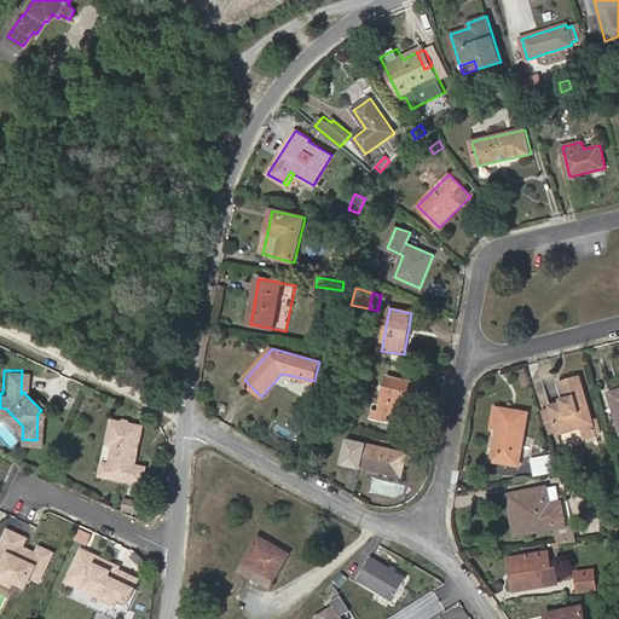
[(417,383),(388,376),(380,410),(372,409),(371,418),(385,422),(387,412),(409,417),(417,383)]
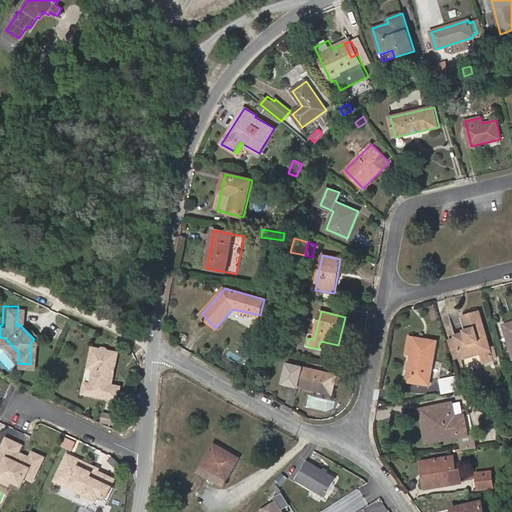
[(455,339),(460,356),(461,359),(481,354),(490,351),(479,312),(463,317),(467,329),(464,330),(464,333),(454,336),(455,339)]
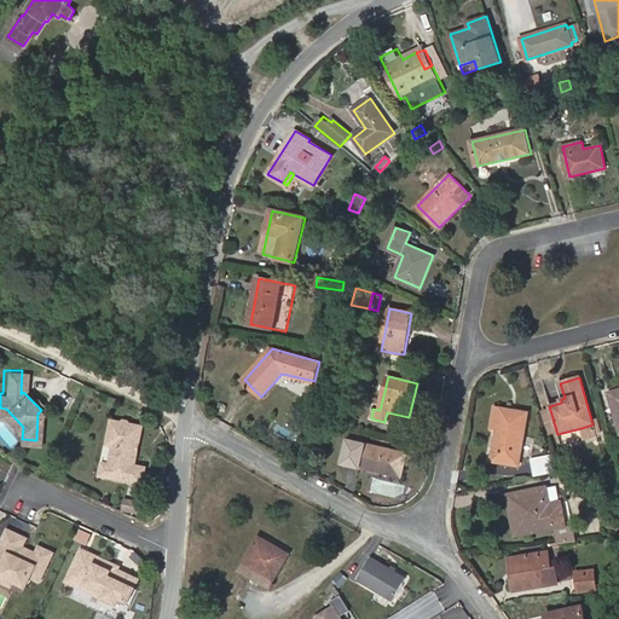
[(528,412),(496,406),(492,427),(497,428),(492,460),(519,464),(528,412)]
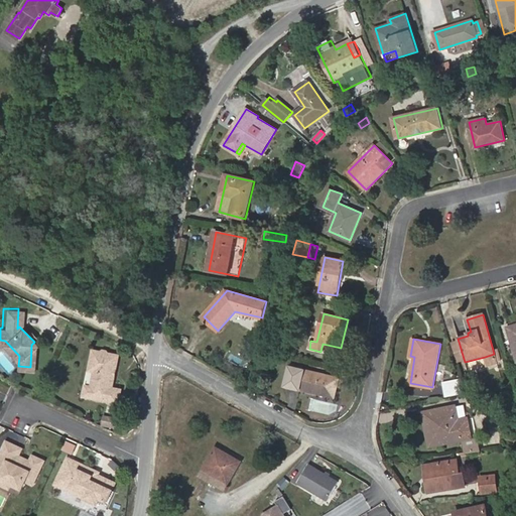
[(16,358),(19,356),(5,341),(0,340),(0,343),(2,344),(16,358)]
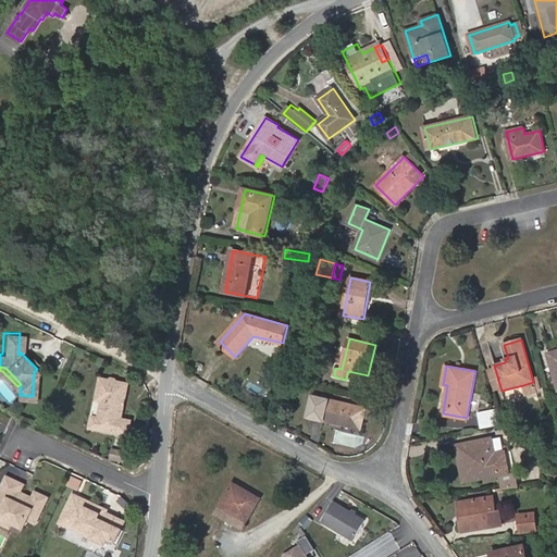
[(500,387),(495,369),(487,371),(494,390),(500,387)]
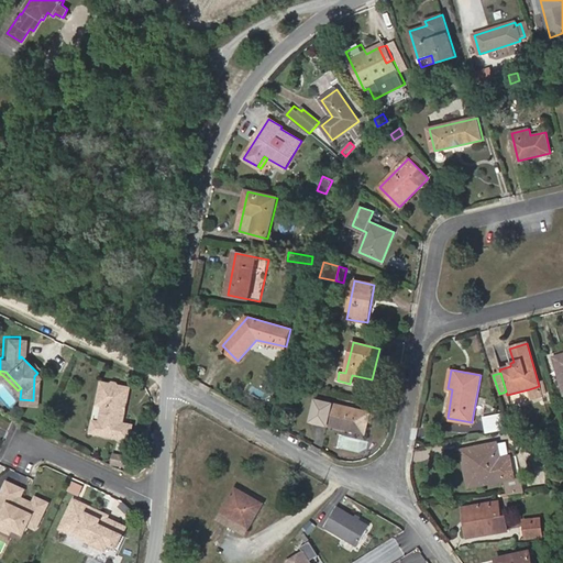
[(96,420),(94,431),(118,437),(122,422),(112,420),(120,385),(108,382),(107,379),(103,378),(100,381),(92,378),(87,400),(94,401),(89,419),(96,420)]
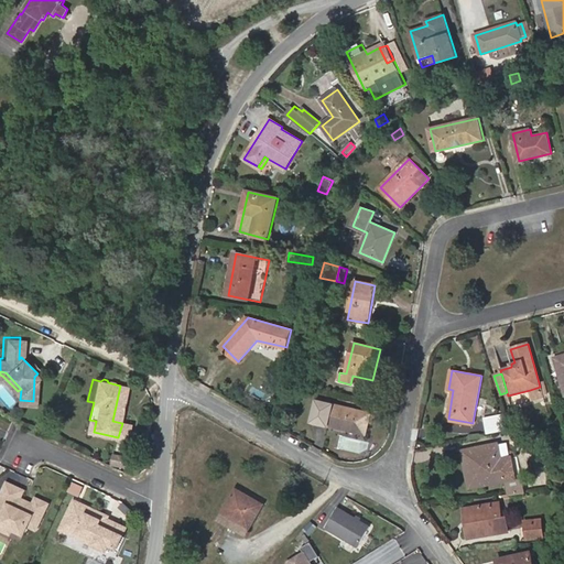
[(542,397),(540,387),(530,390),(532,400),(542,397)]
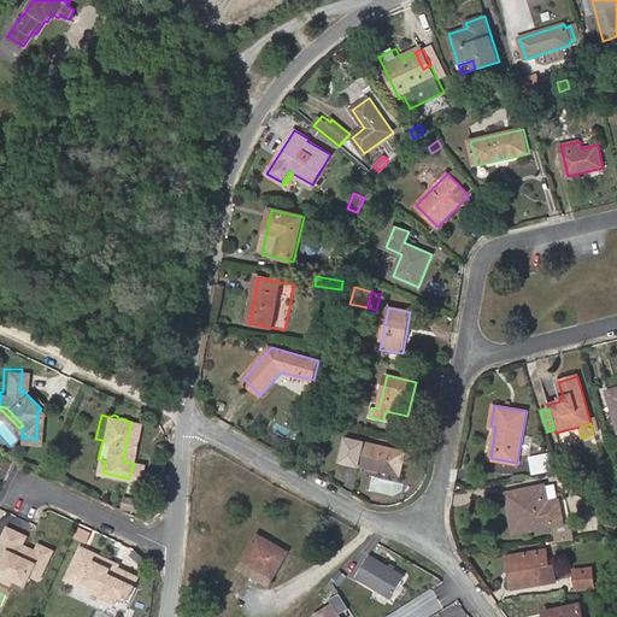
[(406,452),(347,438),(342,462),(401,475),(406,452)]
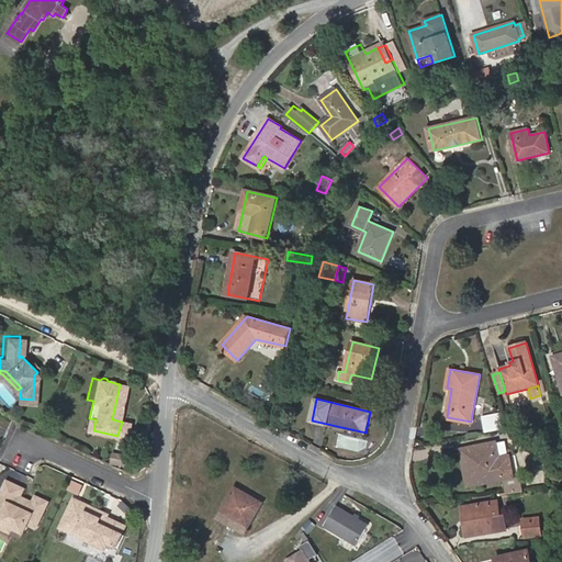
[(501,414),(486,416),(490,429),(503,427),(501,414)]
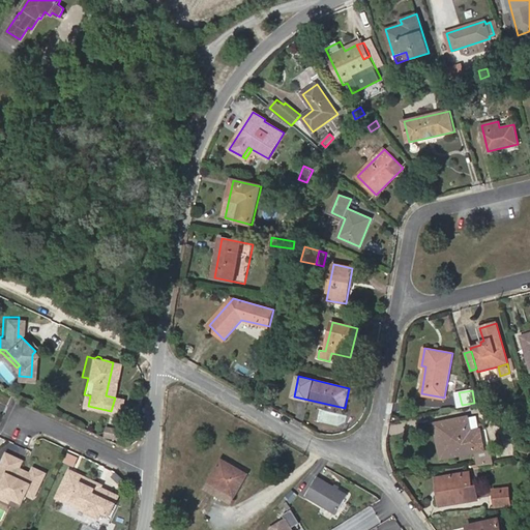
[(76,403),(88,406),(90,395),(84,394),(78,392),(76,403)]
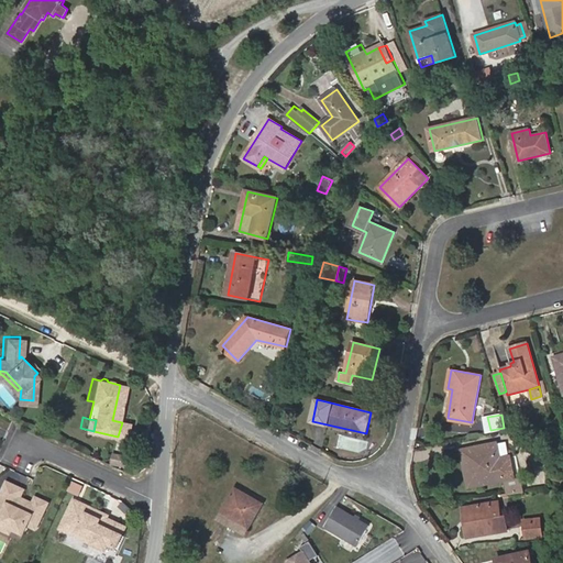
[(342,434),(340,446),(366,451),(367,439),(342,434)]
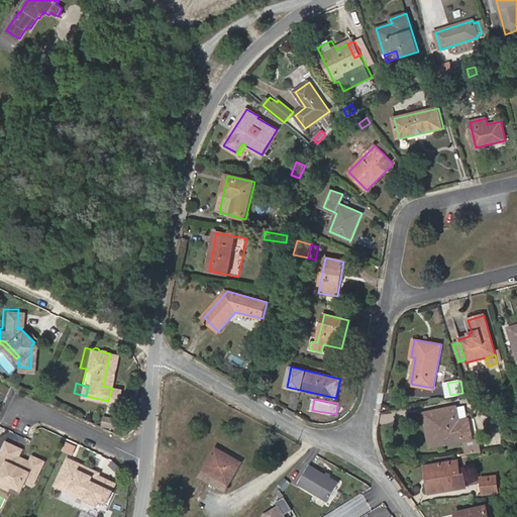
[(434,424),(439,445),(473,438),(468,419),(458,421),(455,407),(424,413),(426,425),(434,424)]
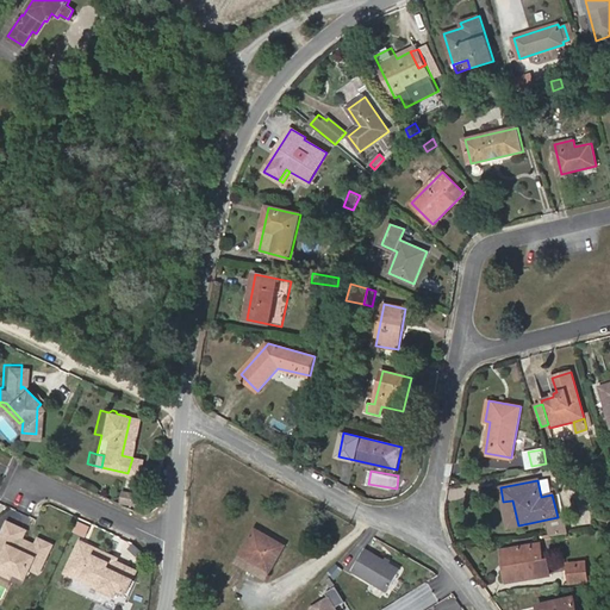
[(130,504),(132,493),(124,491),(122,502),(130,504)]
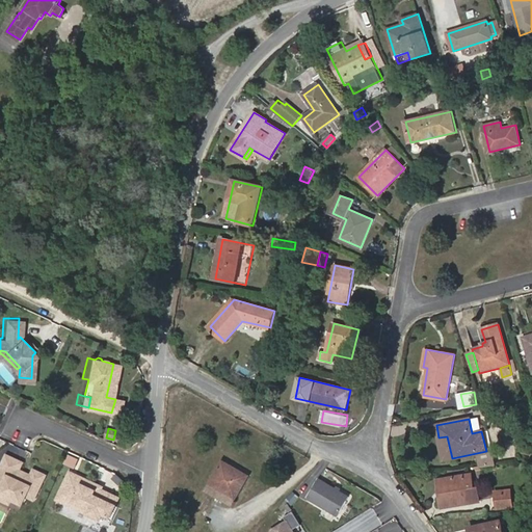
[(447,436),(439,437),(444,459),(452,458),(447,436)]
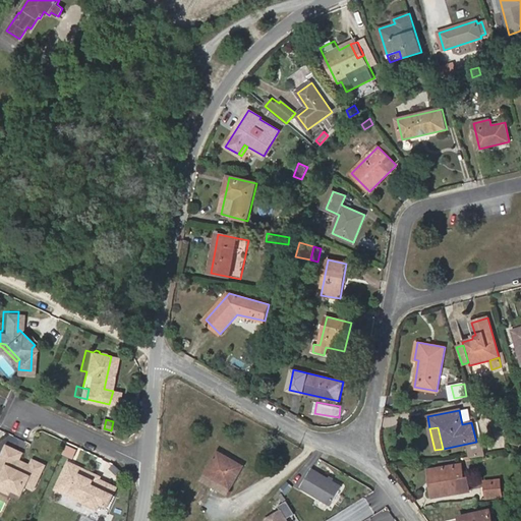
[(22,454),(6,447),(0,460),(0,483),(2,480),(9,483),(11,488),(22,494),(25,485),(34,488),(44,465),(35,461),(32,467),(31,469),(22,465),(19,461),(22,454)]
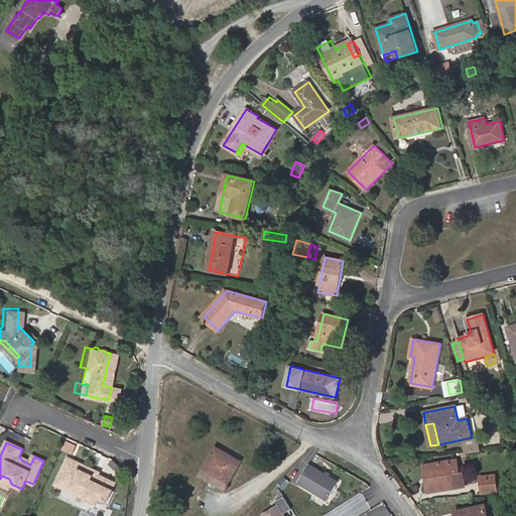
[(226,456),(228,454),(216,446),(215,449),(226,456)]
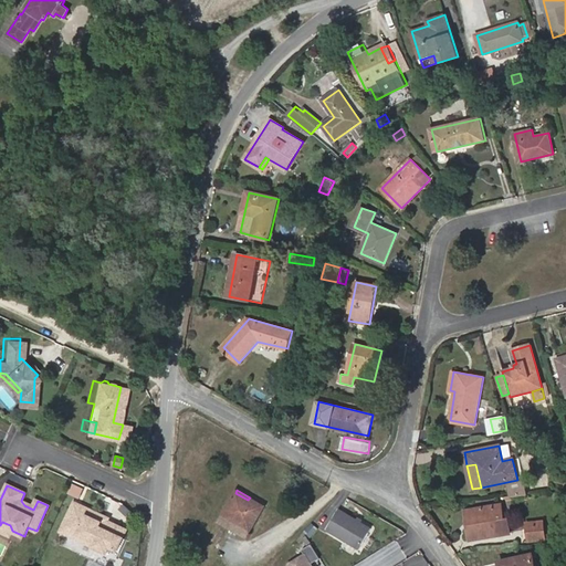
[(248,500),(236,493),(223,514),(251,530),(264,506),(250,498),(248,500)]
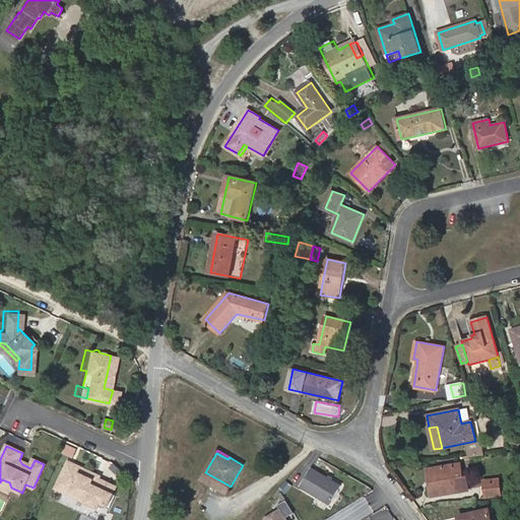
[(83,468),(69,462),(56,489),(64,492),(71,490),(77,493),(75,497),(99,508),(102,503),(109,506),(114,495),(91,484),(94,477),(82,471),(83,468)]
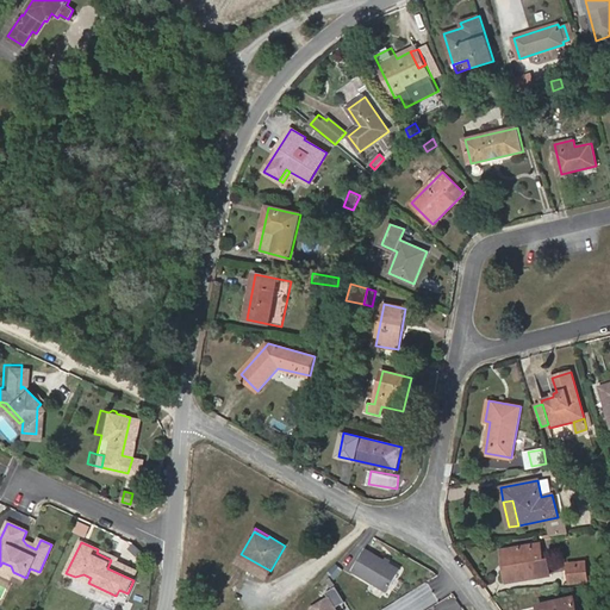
[(515,568),(504,571),(506,583),(549,576),(547,559),(543,560),(540,543),(511,548),(515,568)]
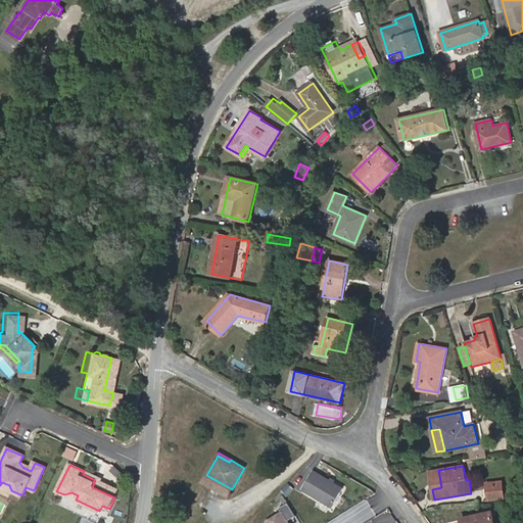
[(429,472),(432,489),(441,487),(438,470),(429,472)]
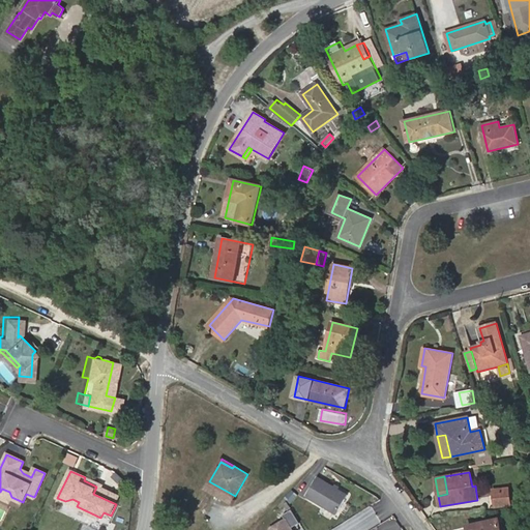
[(101,486),(85,477),(84,480),(96,487),(93,494),(116,504),(119,497),(100,488),(101,486)]
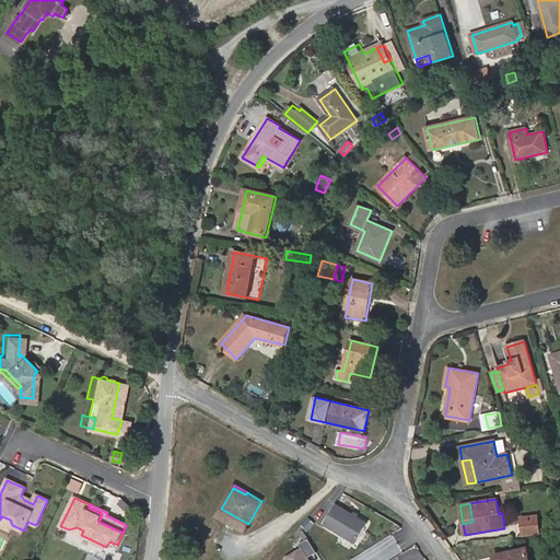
[(323,524),(356,544),(368,523),(335,504),(323,524)]
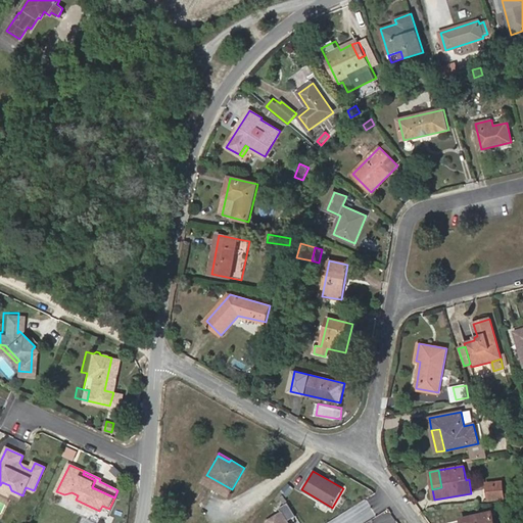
[(228,496),(232,489),(206,475),(202,482),(228,496)]
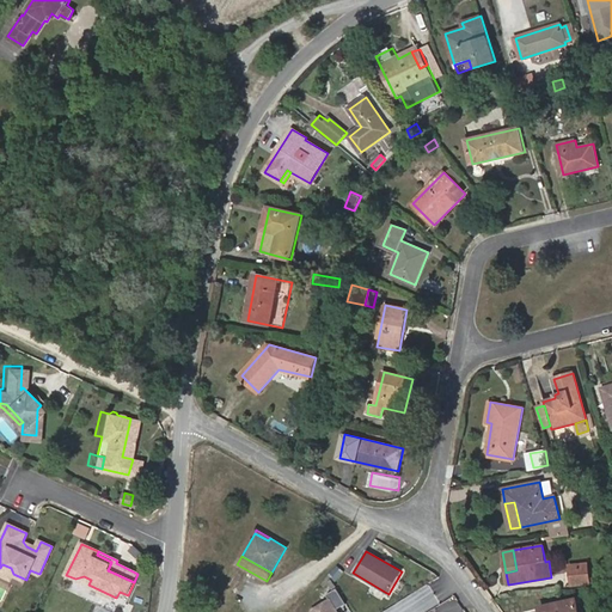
[(0,568),(0,574),(24,586),(26,580),(13,574),(11,568),(2,564),(0,568)]
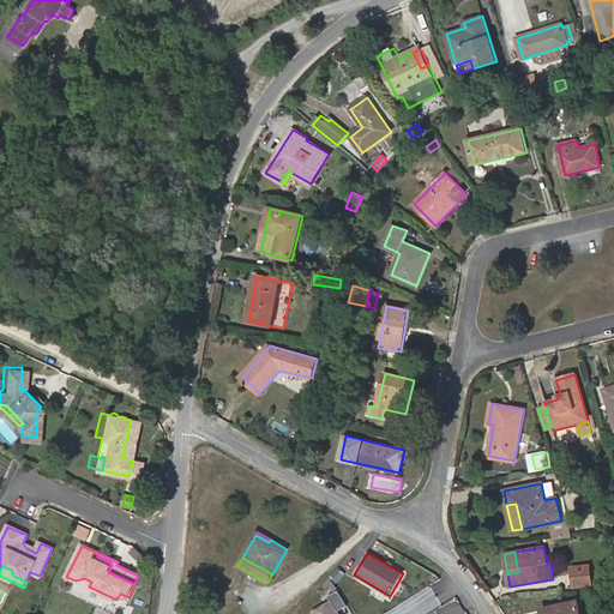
[(589,570),(571,572),(573,588),(591,585),(589,570)]
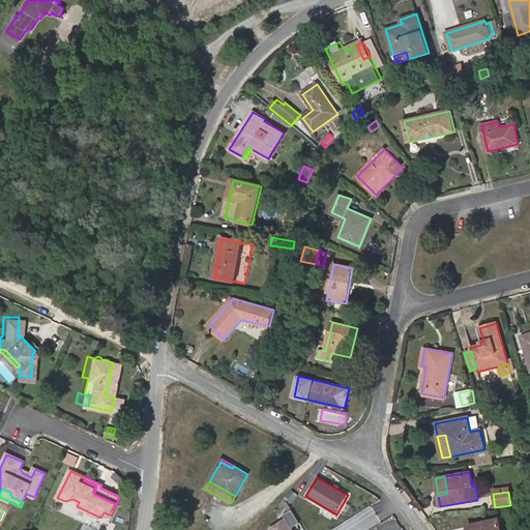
[(291,529),(285,519),(269,528),(269,529),(291,529)]
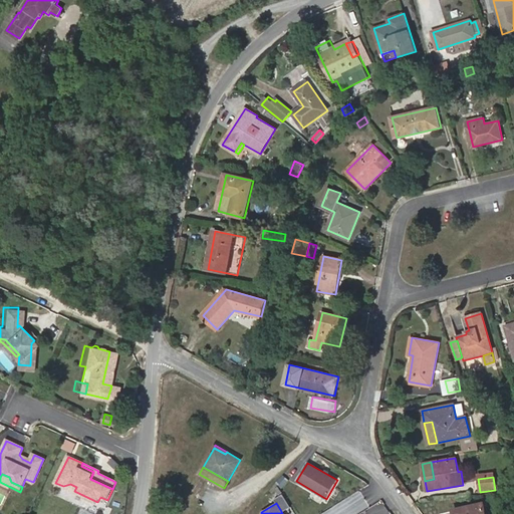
[(485,513),(484,503),(453,510),(454,513),(485,513)]
